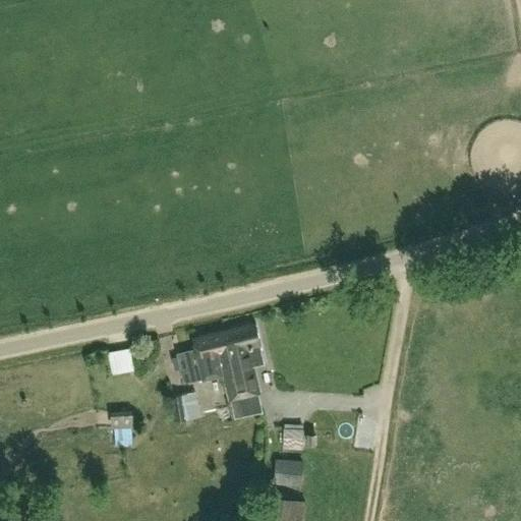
[(265,364),(254,324),(224,330),(229,351),(218,353),(222,373),(225,372),(231,400),(258,393),(252,366),(265,364)]
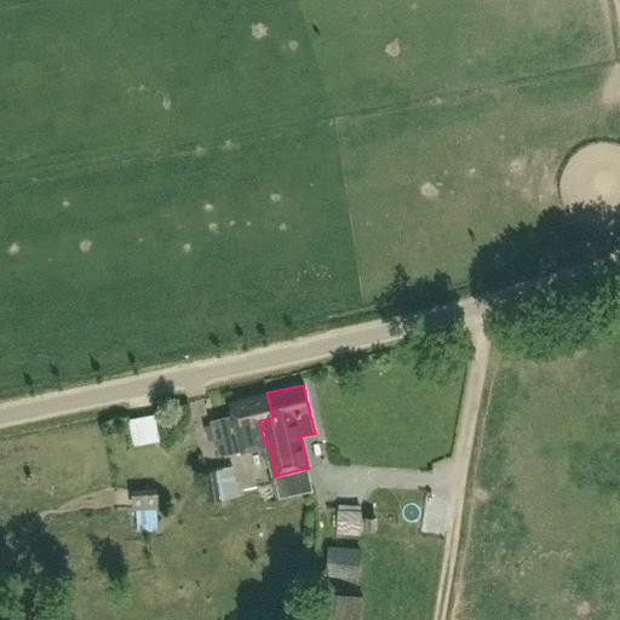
[(264,445),(259,420),(273,418),(267,392),(230,401),(234,413),(211,419),(219,454),(264,445)]
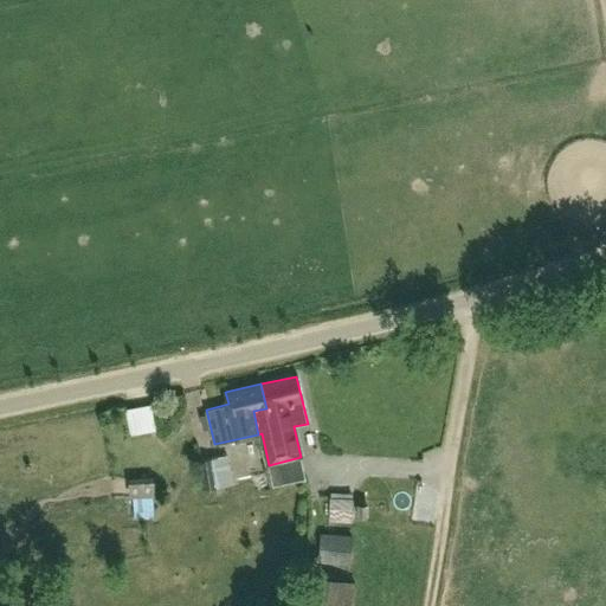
[(147,404),(120,408),(124,437),(152,432),(147,404)]
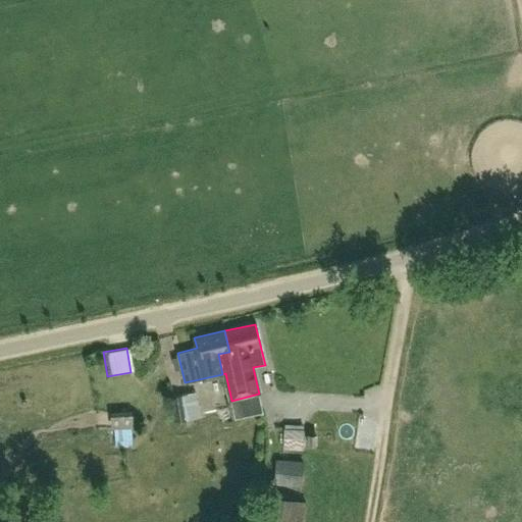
[(202,418),(197,393),(172,397),(177,422),(202,418)]
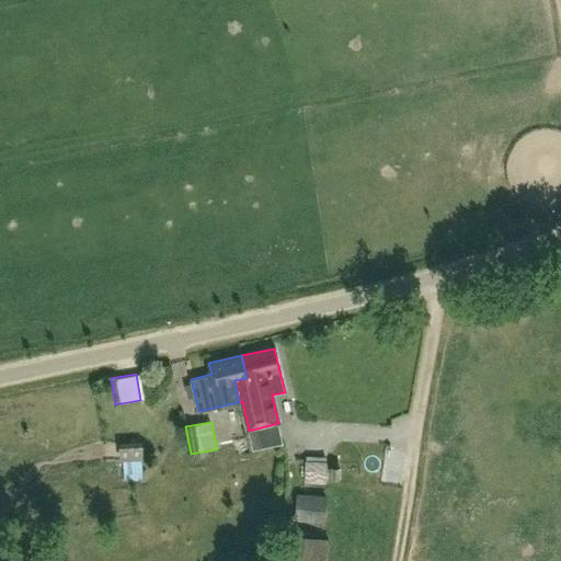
[(142,441),(119,442),(121,460),(144,459),(142,441)]
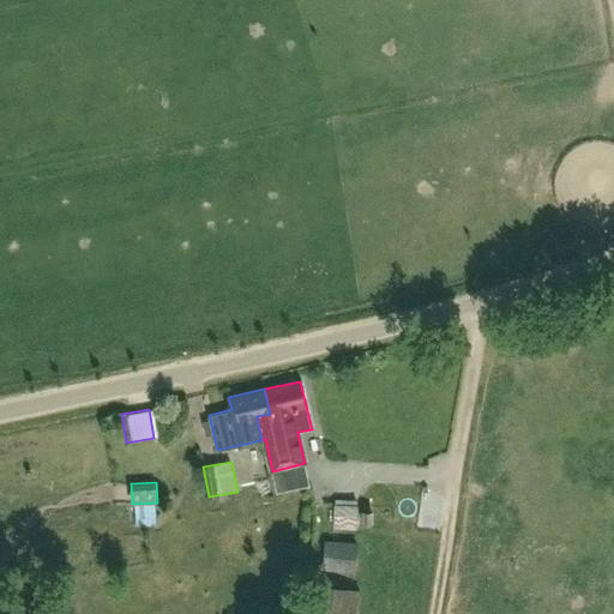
[(335,503),(335,522),(357,522),(357,503),(335,503)]
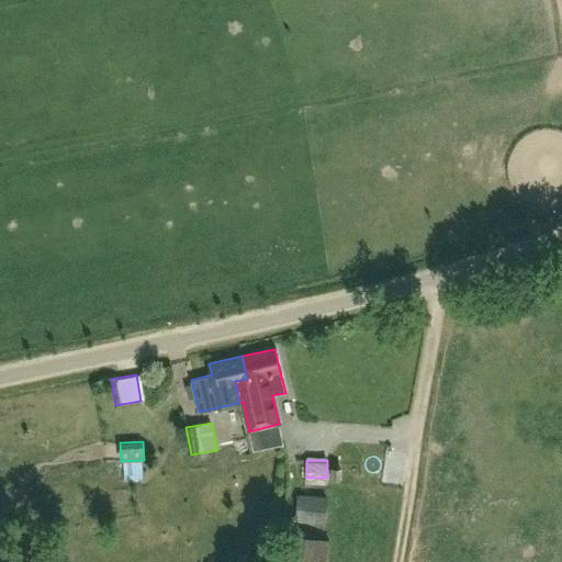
[(327,496),(298,494),(295,521),(325,524),(327,496)]
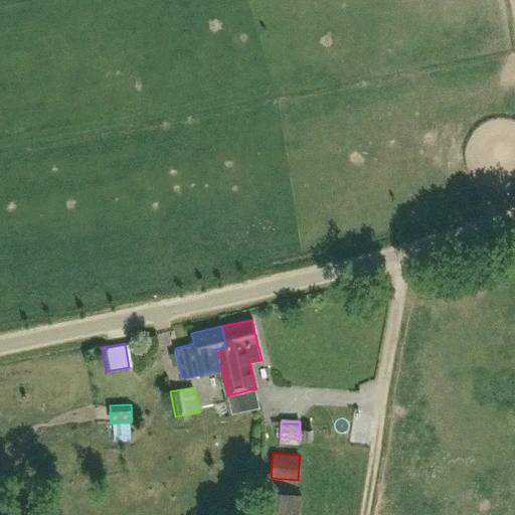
[(299,514),(303,495),(262,487),(256,514),(299,514)]
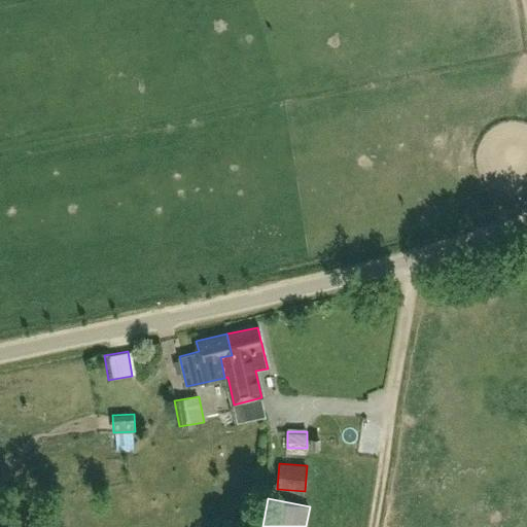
All buildings are outlined.
